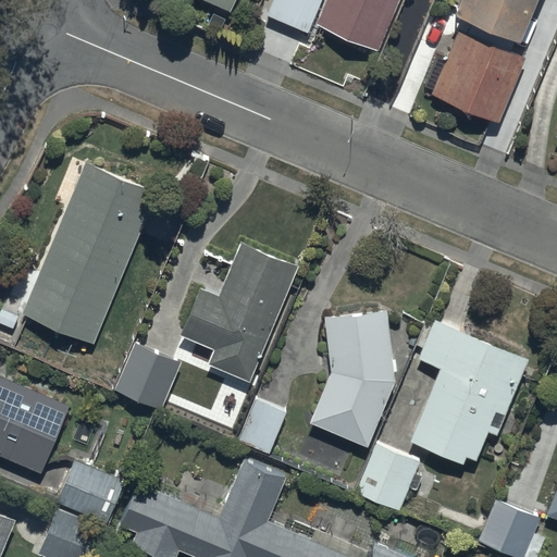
[(211,0),(231,10),(235,0),(211,0)]
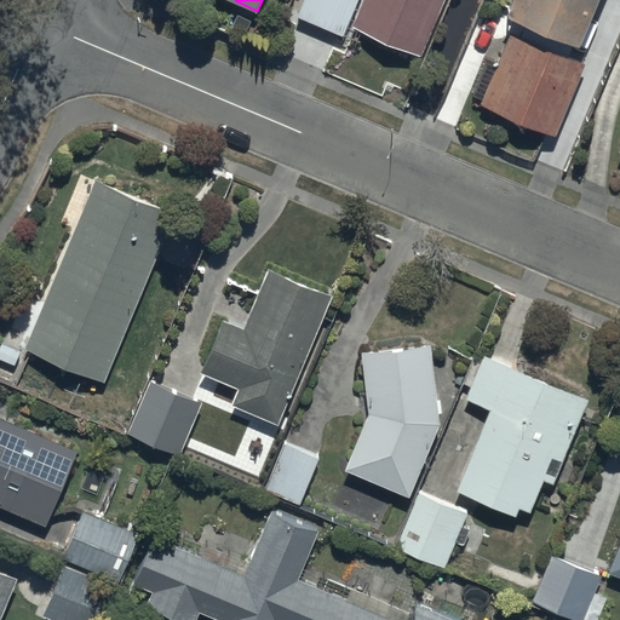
[(305,0),(299,16),(344,35),(357,0),(305,0)]
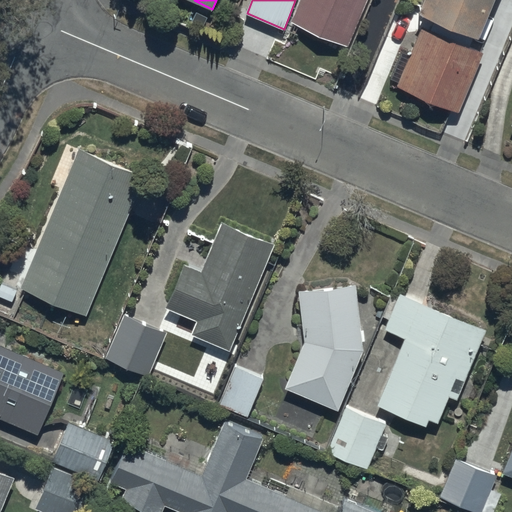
[(300,0),(292,21),(348,44),(366,0),(300,0)]
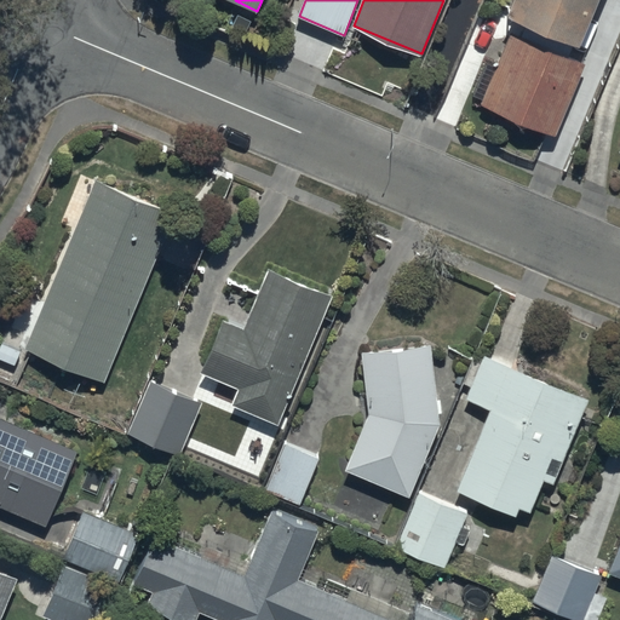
[(514,0),(507,15),(580,45),(598,0),(514,0)]
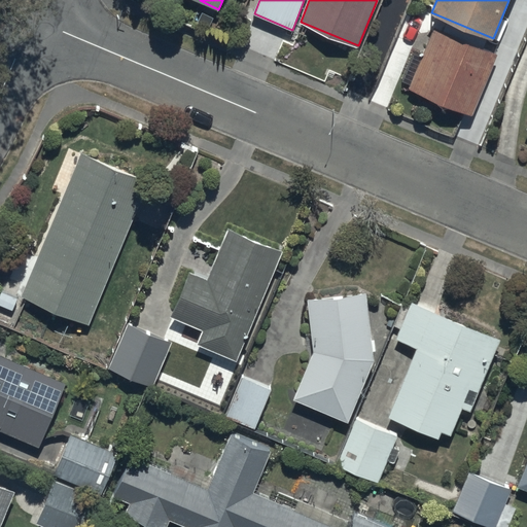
[(409,89),(472,115),(498,54),(434,28),(409,89)]
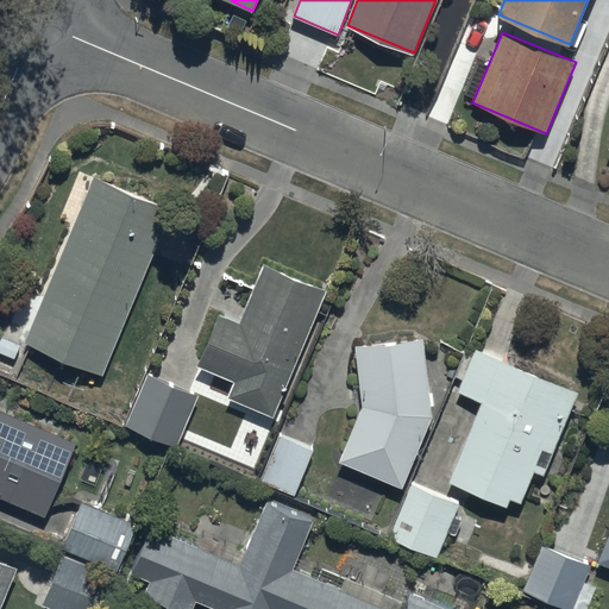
[(26,341),(102,374),(173,209),(95,177),(26,341)]
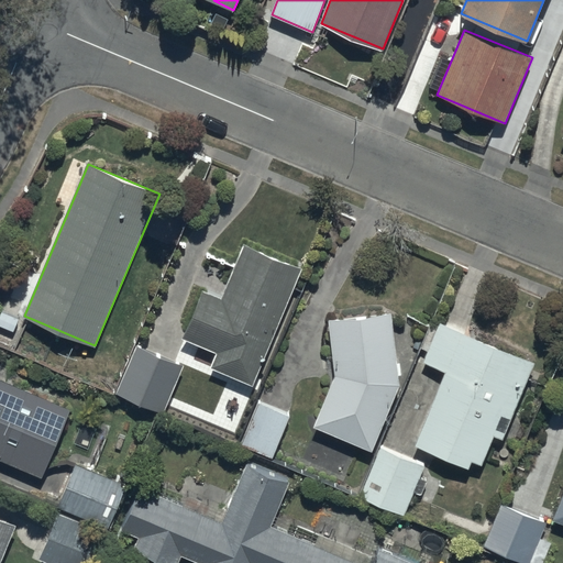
[(203,291),(184,338),(219,352),(212,367),(253,384),(301,268),(245,245),(222,299),(203,291)]
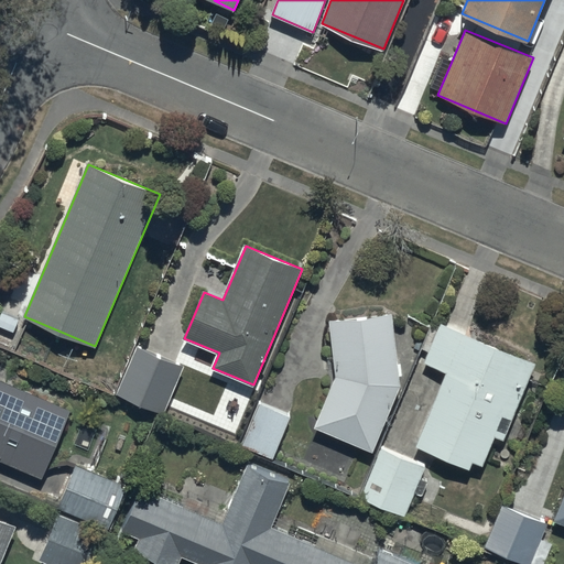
[(0,320),(0,326),(14,332),(20,320),(3,313),(0,320)]
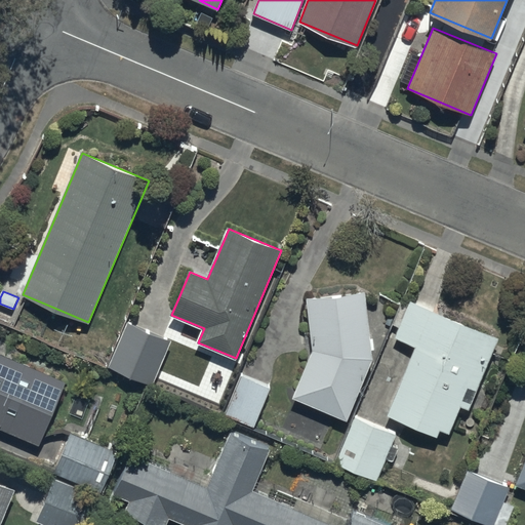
[(314,351),(294,397),(347,420),(372,359),(365,292),(309,298),(314,351)]
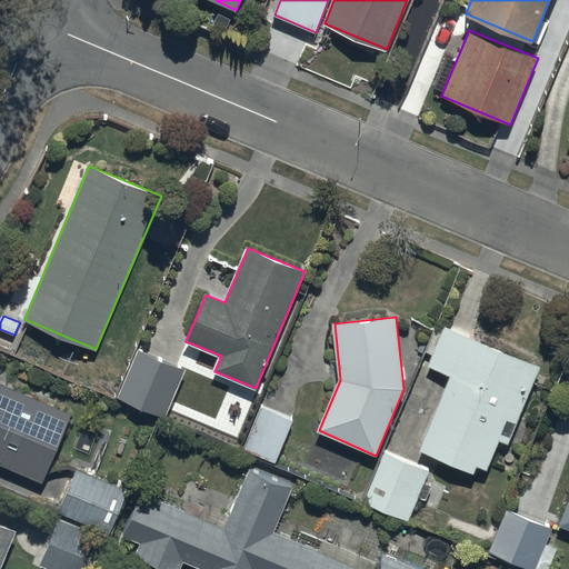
[(452,376),(421,451),(475,473),(478,466),(488,470),(500,440),(509,443),(541,367),(446,327),(429,367),(452,376)]
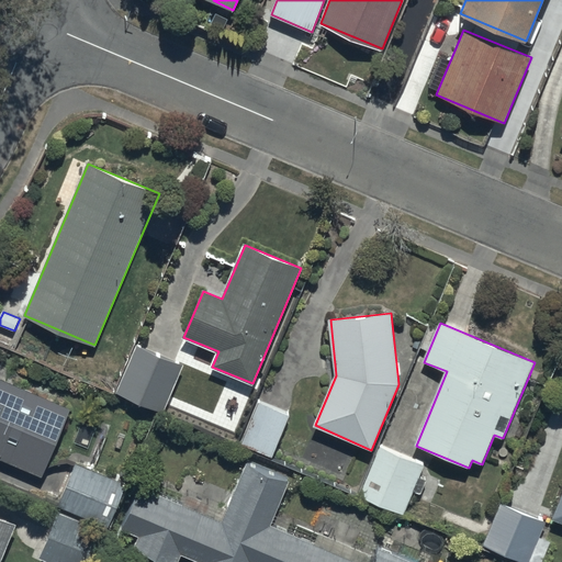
[(138,345),(117,393),(163,412),(183,364),(138,345)]
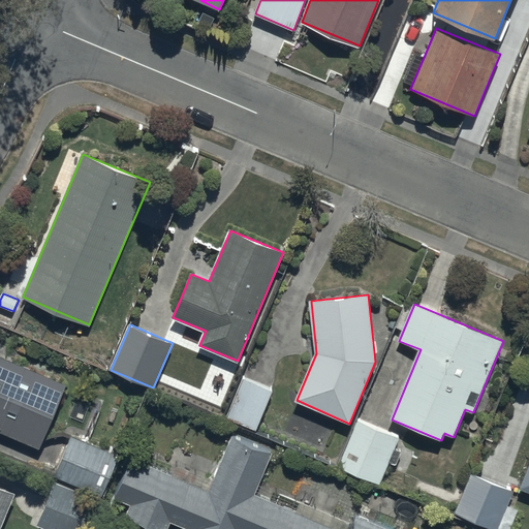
[(0,431),(40,448),(67,384),(0,356),(0,431)]
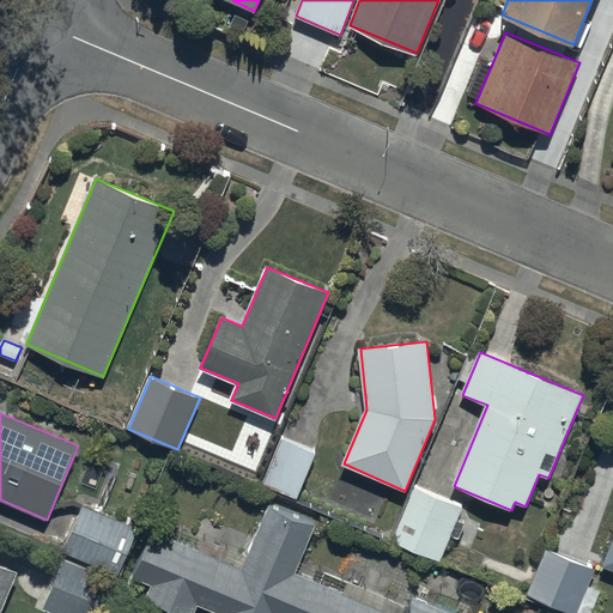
[(283,438),(263,484),(298,498),(316,453),(283,438)]
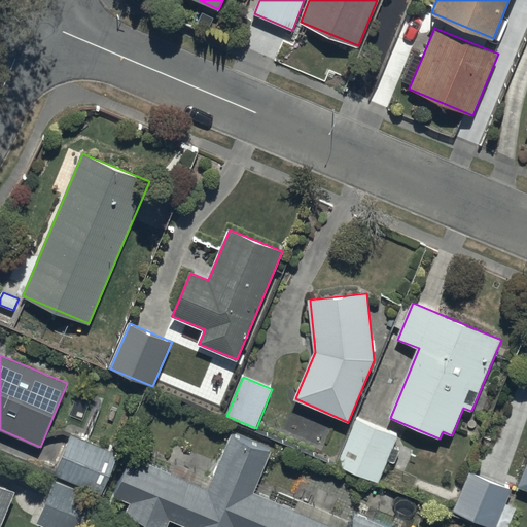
[(339,465),(379,482),(398,435),(357,419),(339,465)]
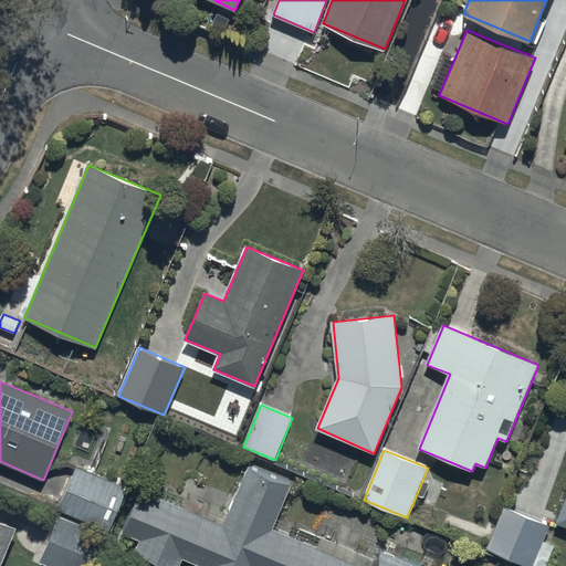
[(60,510),(111,531),(128,488),(77,467),(60,510)]
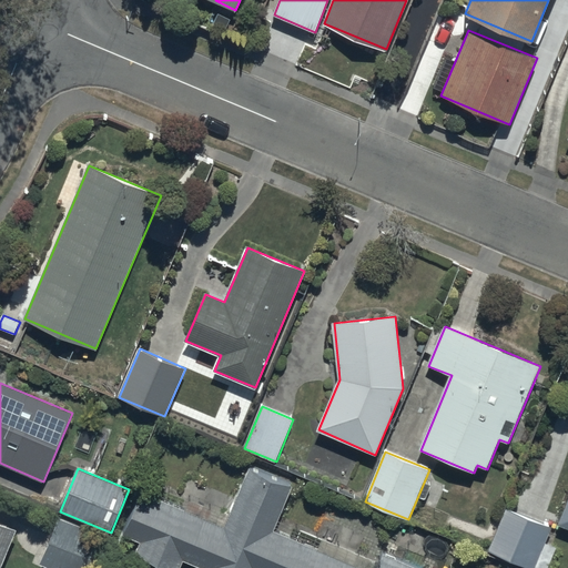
[(141,493),(123,535),(142,543),(137,554),(170,567),(180,567),(184,559),(203,567),(414,567),(384,555),(377,567),(357,567),(273,531),(292,487),(251,469),(225,528),(141,493)]
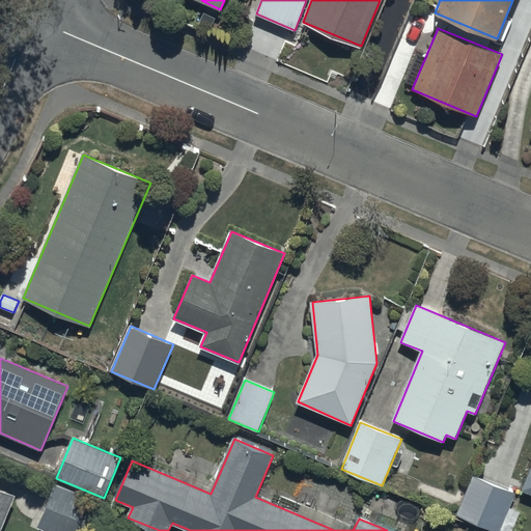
[(474,476),(456,516),(493,530),(500,530),(515,494),(474,476)]
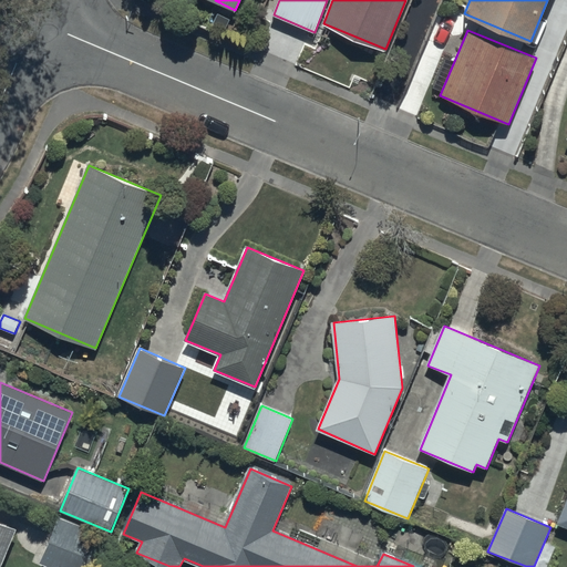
[(96,566),(109,538),(60,518),(41,563),(51,566),(96,566)]
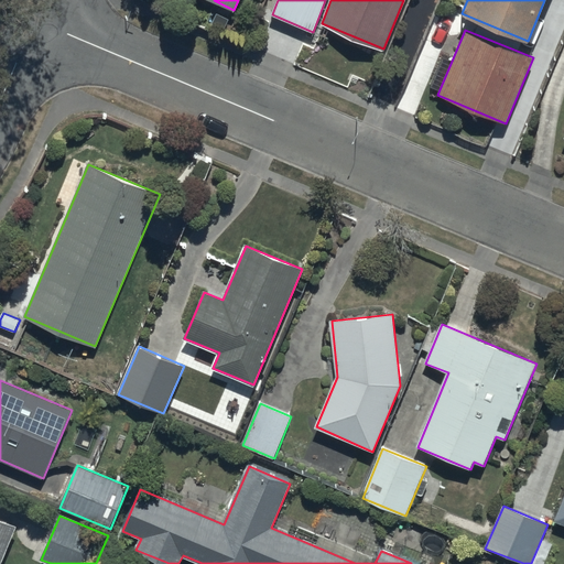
[(0,563),(17,527),(0,519),(0,563)]
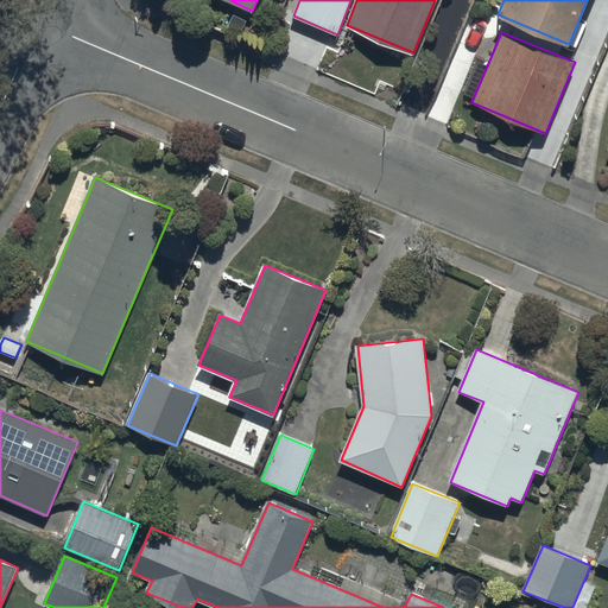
All buildings are outlined.
